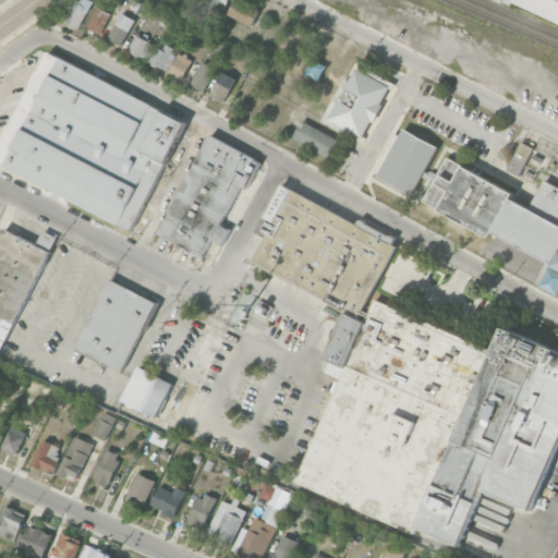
[(94,1),(92,0),(76,0),(65,24),(79,31),(94,1)]
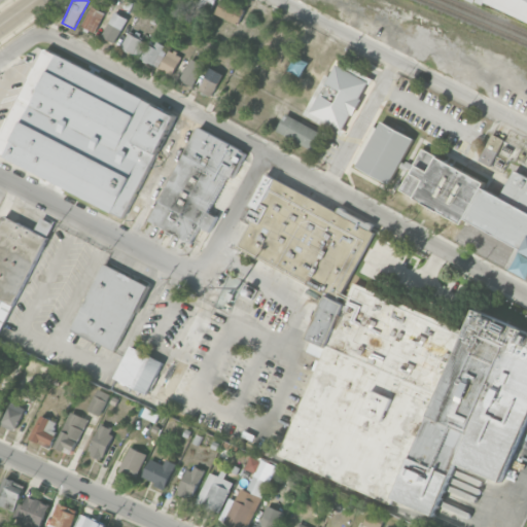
[(215,0),(194,0),(194,3),(213,9),(215,0)]
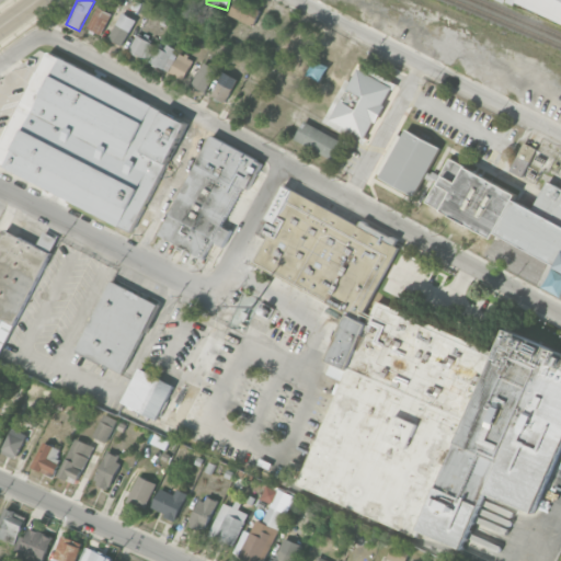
[(235,0),(229,15),(253,26),(261,9),(240,0),(235,0)]
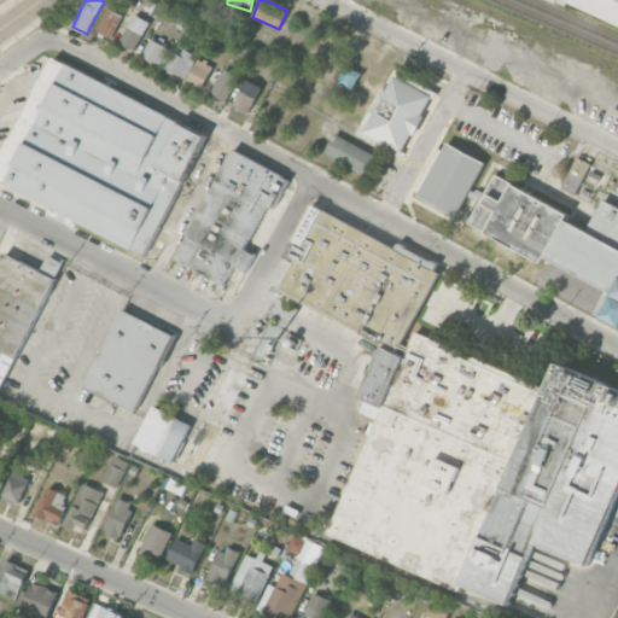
[(566,0),(617,0),(617,25),(566,1),(566,0)]
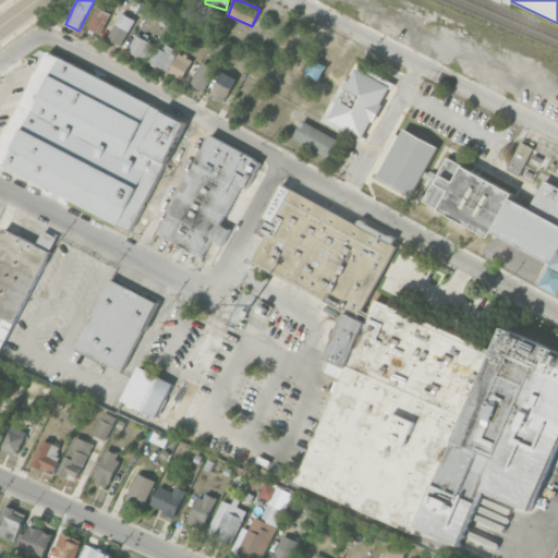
[(104,34),(110,11),(95,7),(88,29),(104,34)]
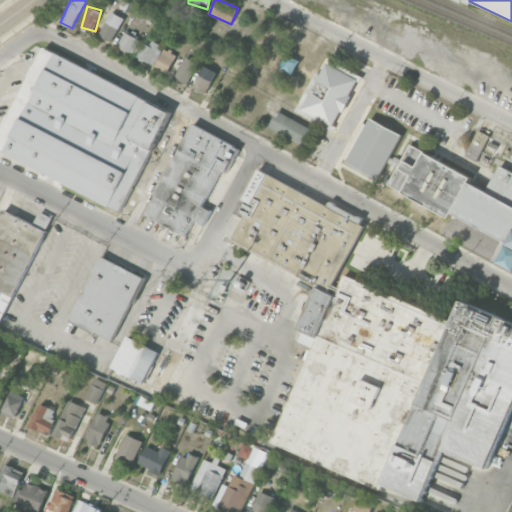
[(112,42),(123,17),(110,11),(99,36),(112,42)]
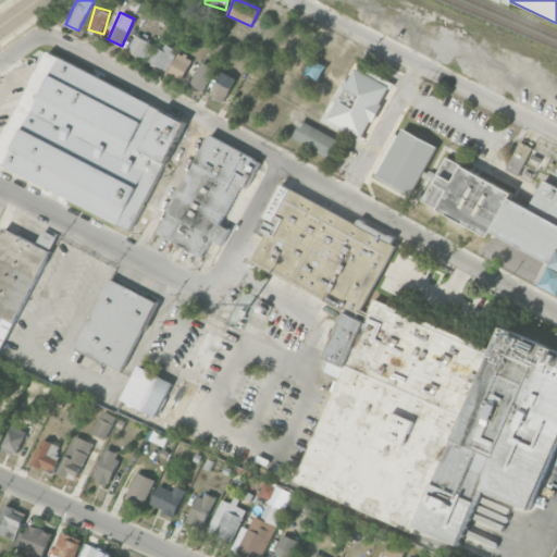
[(155,45),(135,35),(127,50),(147,60),(155,45)]
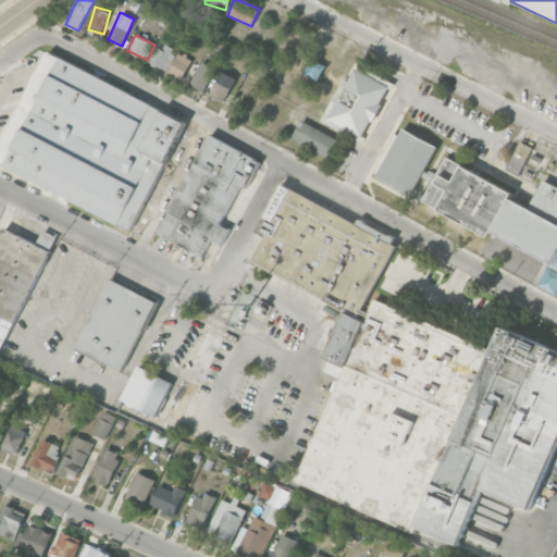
[(156,46),(148,61),(165,71),(176,50),(164,44),(162,49),(156,46)]
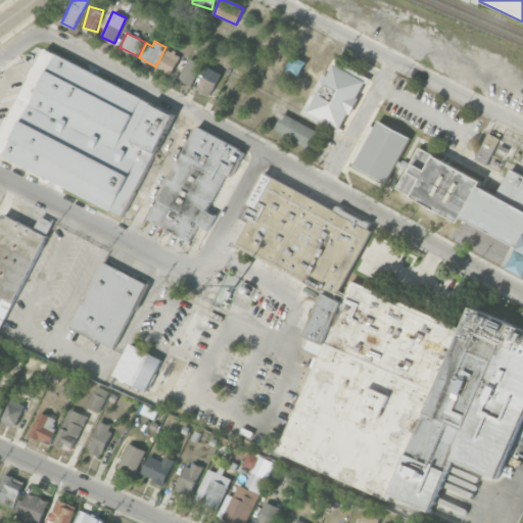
[(0,139),(0,154),(125,214),(147,163),(149,164),(175,111),(42,49),(0,139)]
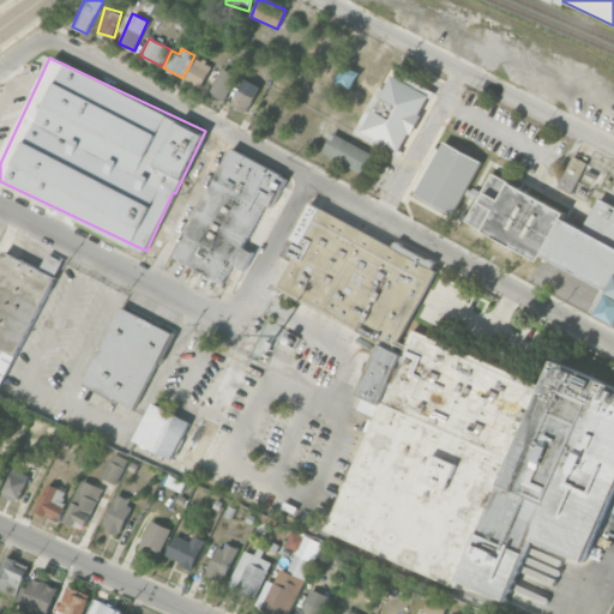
[(186,82),(203,88),(211,64),(194,58),(186,82)]
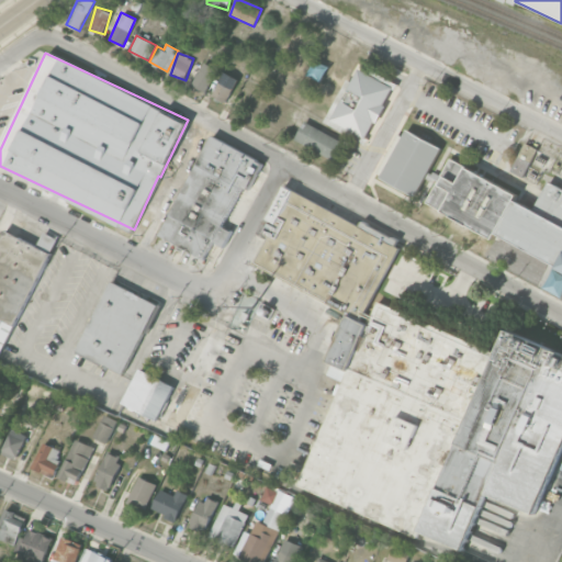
[(208,92),(217,67),(202,62),(192,87),(208,92)]
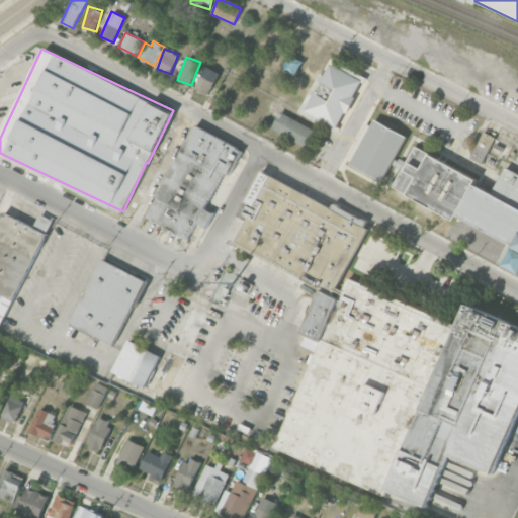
[(299,113),(338,132),(364,75),(327,57),(299,113)]
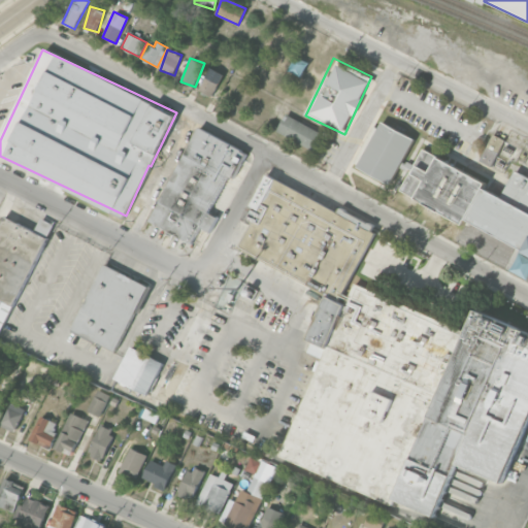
[(199,90),(211,97),(220,81),(206,75),(199,90)]
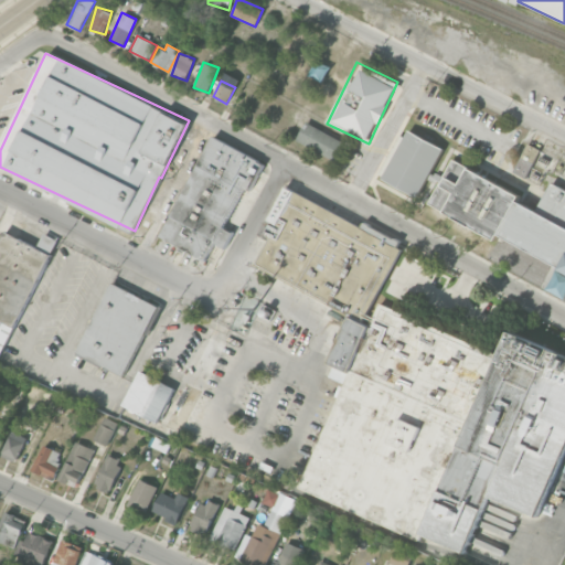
[(336,160),(345,141),(305,120),(295,139),(336,160)]
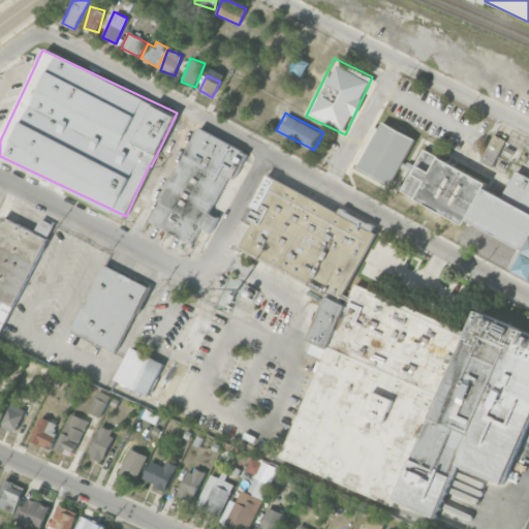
[(402,189),(528,254),(528,177),(516,170),(504,192),(423,151),(414,166),(404,160),(415,138),(382,122),(379,129),(375,127),(355,166),(391,185),(400,166),(411,173),(402,189)]
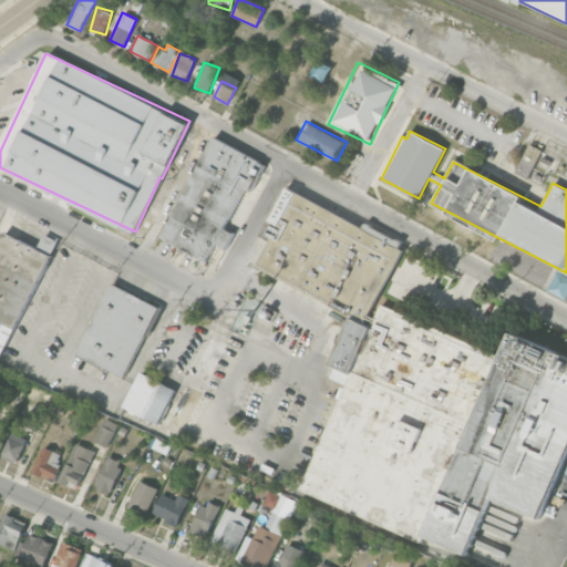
[(161,239),(206,261),(215,244),(225,249),(234,232),(228,229),(261,160),(212,135),(161,239)]
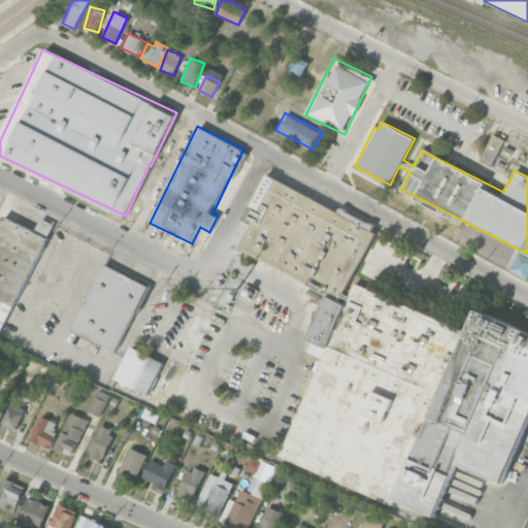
[(481,161),(492,167),(505,139),(493,134),(481,161)]
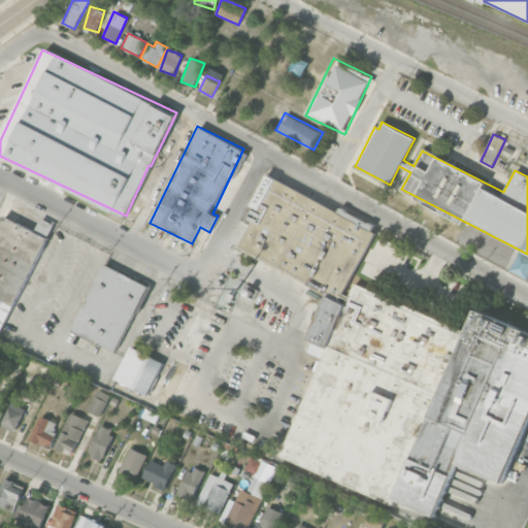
[(239,253),(341,296),(342,294),(345,296),(376,225),(330,204),(263,175),(244,220),(252,223),(239,253)]
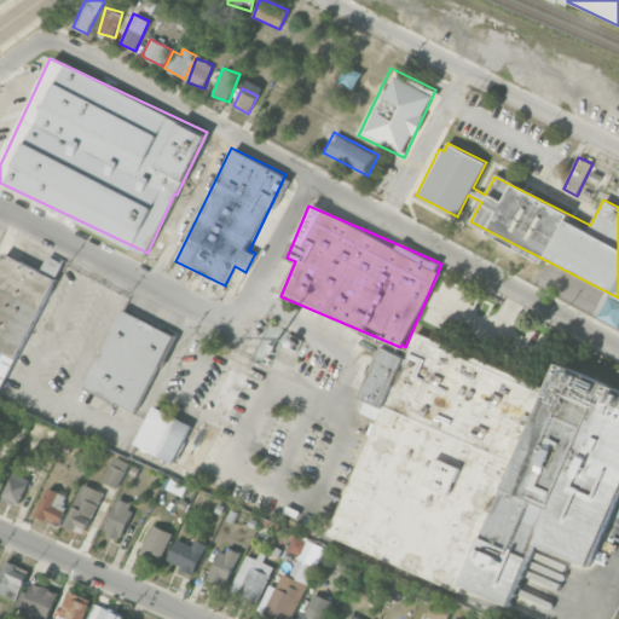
[(0,258),(0,397),(1,398),(61,260),(47,254),(41,268),(3,253),(0,258)]
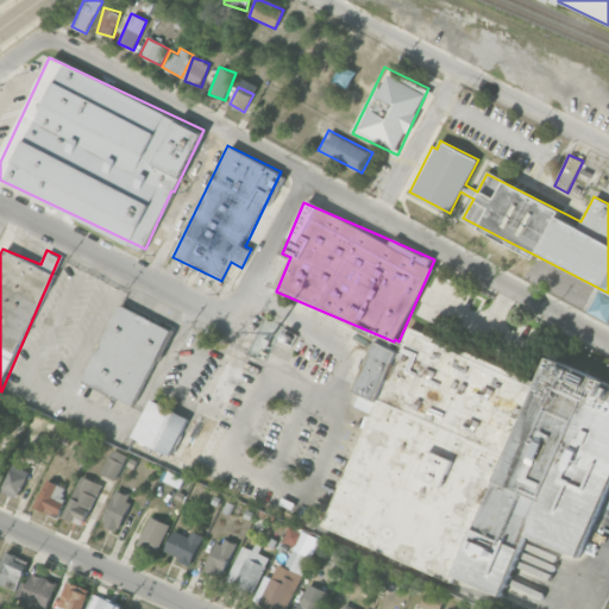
[(136,406),(171,327),(118,303),(82,382),(136,406)]
